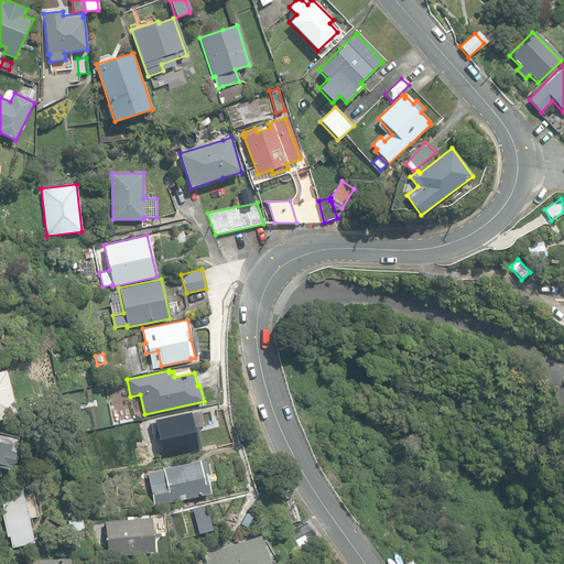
[(0,371),(0,420),(17,416),(6,371),(0,371)]
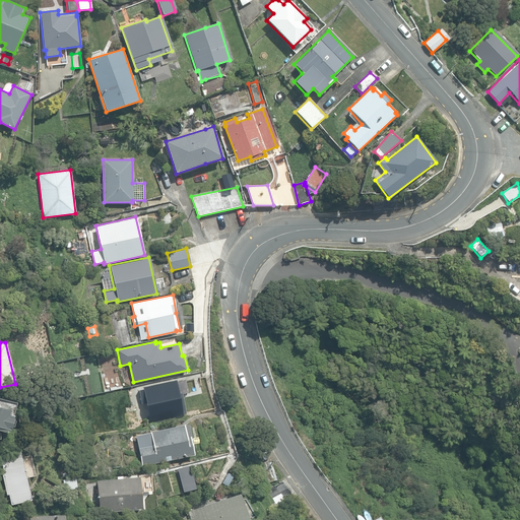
[(25,366),(27,374),(39,371),(38,363),(25,366)]
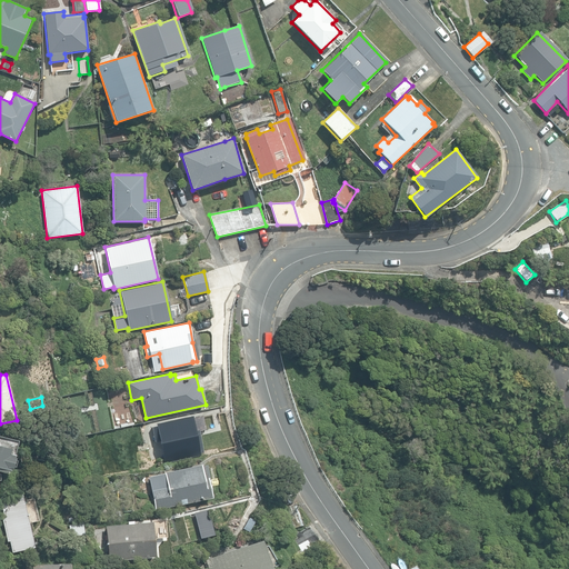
[(160,441),(165,462),(200,455),(200,453),(203,452),(199,430),(206,429),(202,416),(193,418),(192,416),(156,423),(157,426),(151,427),(155,442),(160,441)]
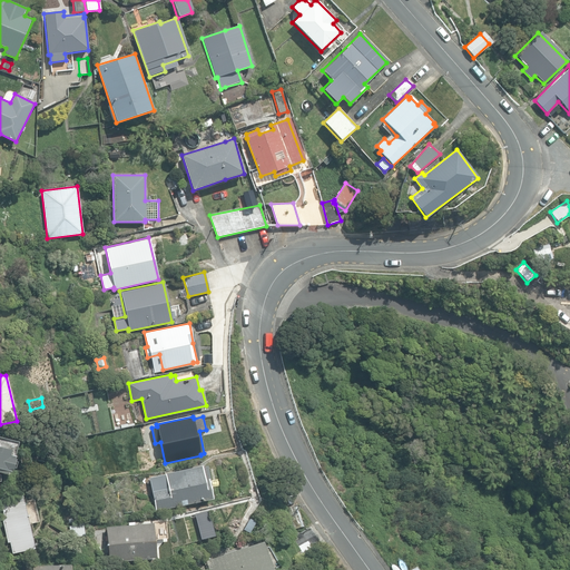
[(104,439),(106,452),(115,450),(112,436),(104,439)]
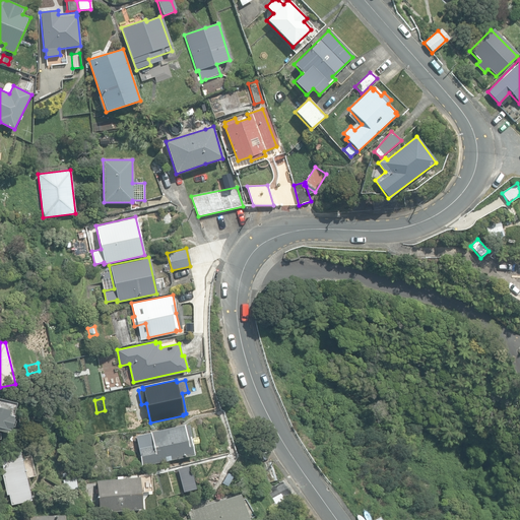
[(0,431),(4,433),(5,429),(7,430),(8,428),(9,429),(12,418),(10,417),(11,416),(6,415),(7,410),(0,407),(0,431)]
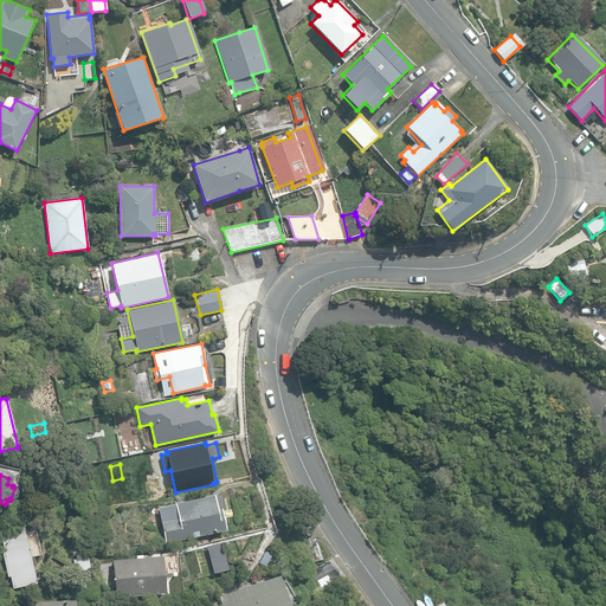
[(166,543),(226,530),(221,507),(217,508),(214,495),(175,503),(179,517),(161,522),(166,543)]
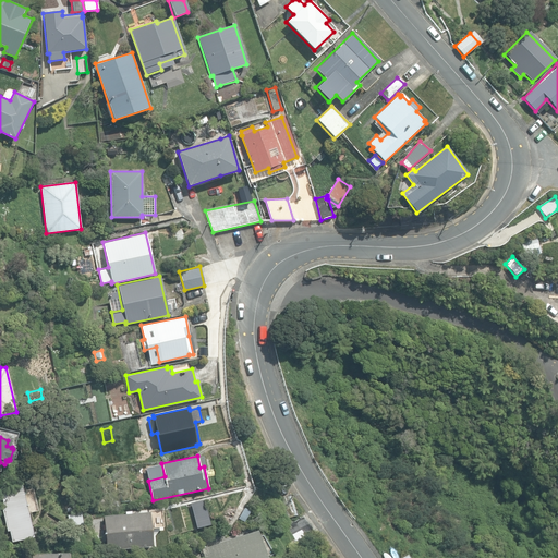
[(8,526),(12,542),(34,536),(21,483),(0,487),(0,489),(3,505),(1,506),(5,526),(8,526)]
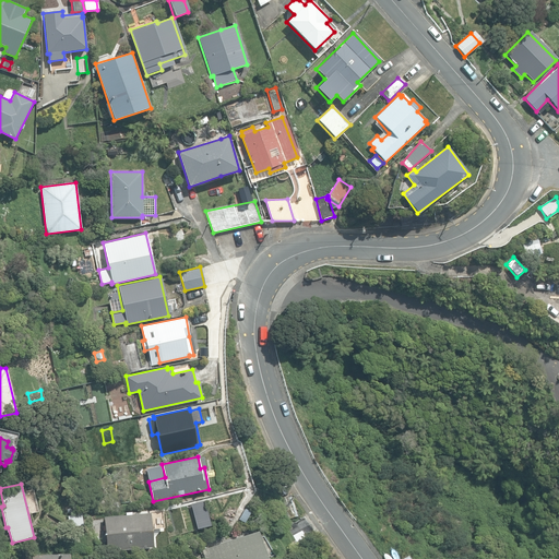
[(281,499),(288,519),(298,515),(290,495),(281,499)]
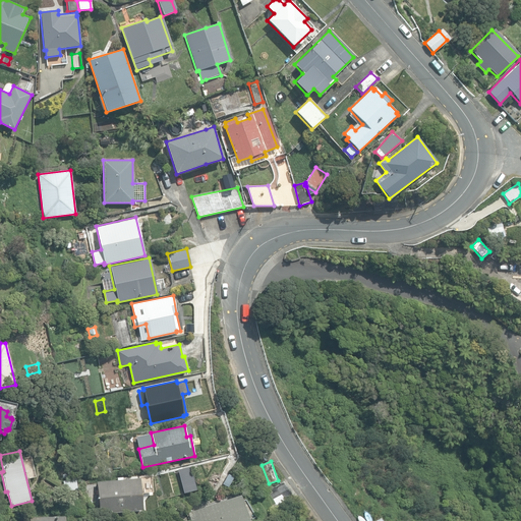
[(97,481),(99,513),(141,509),(139,477),(123,479),(122,476),(117,477),(117,479),(97,481)]
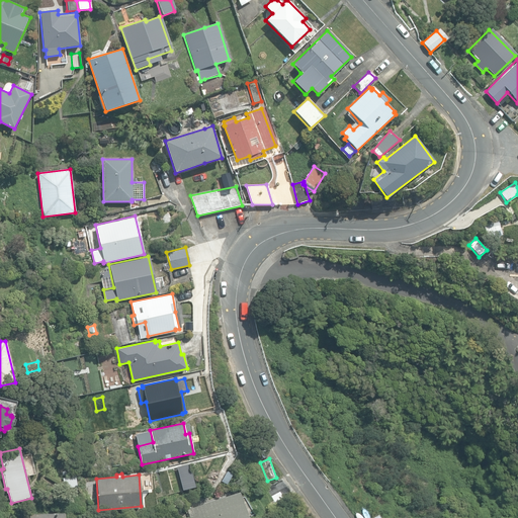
[(279,504),(292,495),(281,479),(268,488),(269,489),(274,497),(279,504)]
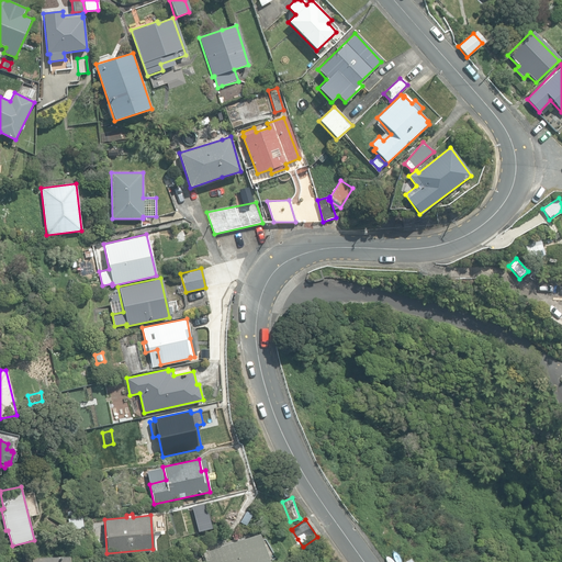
[(202,553),(205,561),(267,561),(257,532),(202,553)]
